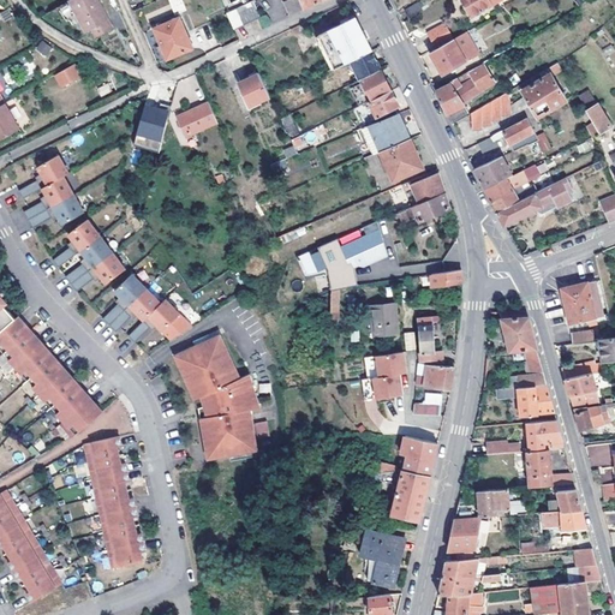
[(94,27),(97,34),(114,25),(99,0),(69,0),(88,30),(94,27)]
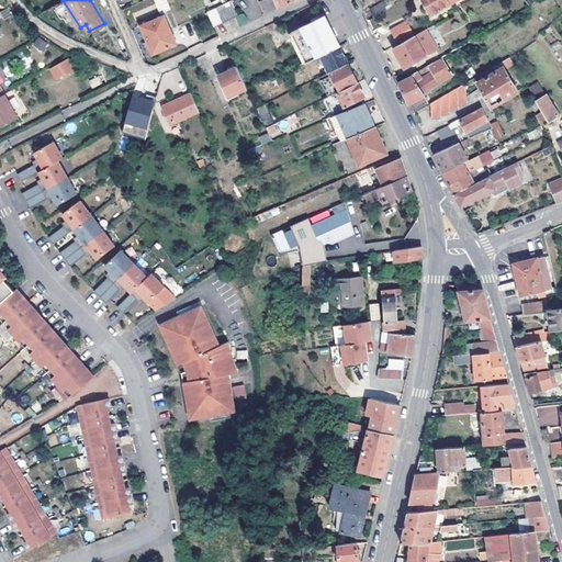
[(134,18),(157,8),(153,0),(143,0),(130,7),(134,18)]
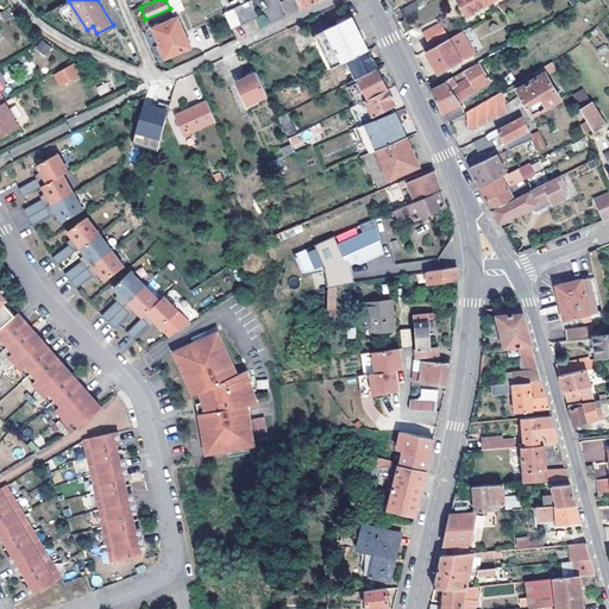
[(281,0),(288,12),(305,5),(314,0),(281,0)]
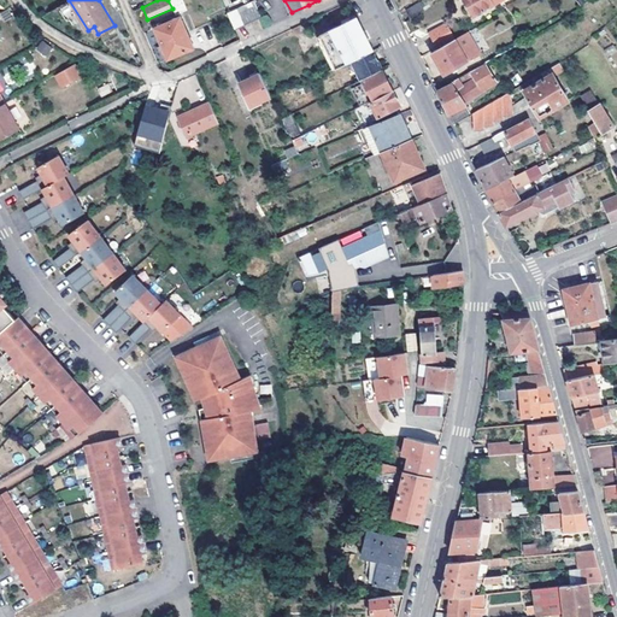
[(465,0),(474,15),(498,0),(465,0)]
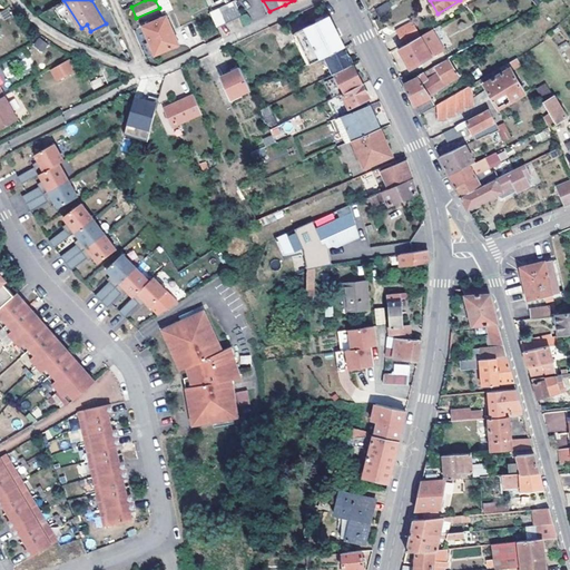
[(234,1),(212,11),(218,26),(241,15),(236,6),(234,1)]
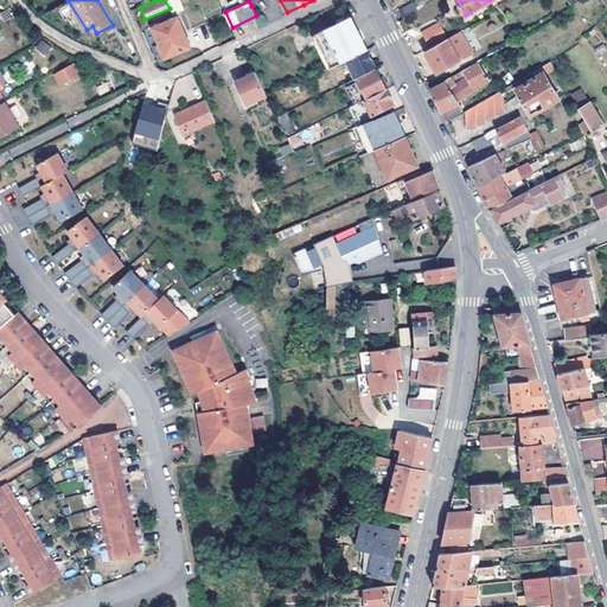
[(414,1),(401,10),(404,17),(419,8),(414,1)]
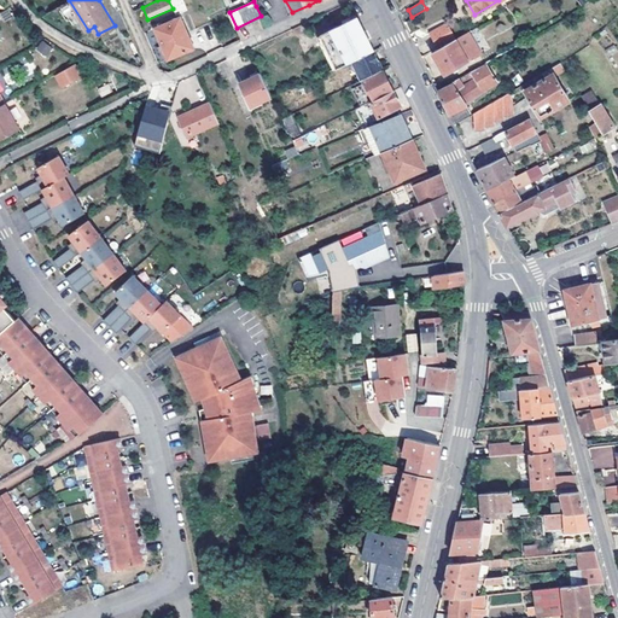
[(153,28),(168,58),(192,46),(179,16),(153,28)]
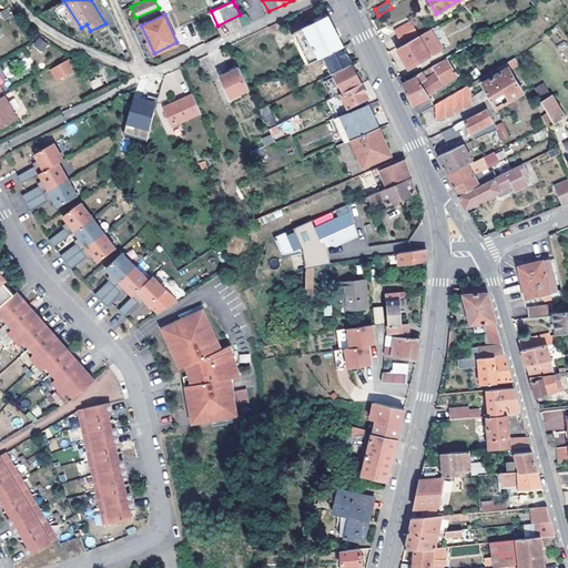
[(323,54),(343,46),(336,30),(328,14),(294,31),(308,61),(323,54)]
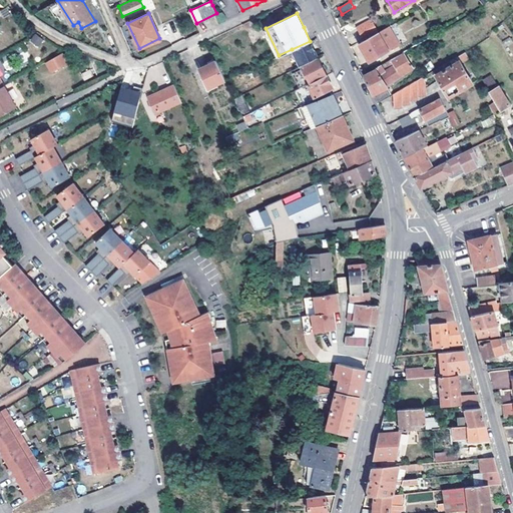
[(357,27),(364,39),(376,32),(369,19),(357,27)]
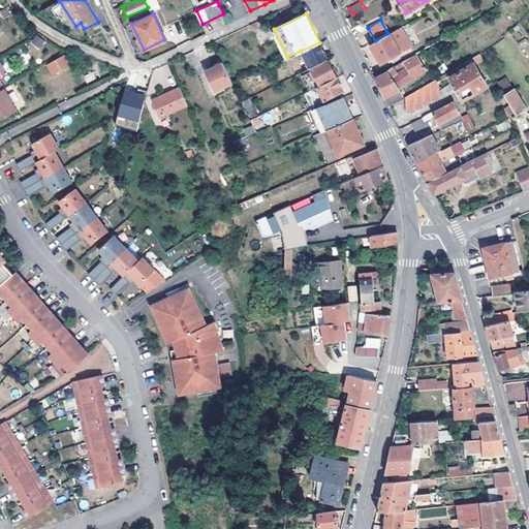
[(375,40),(370,43),(380,62),(403,50),(402,48),(409,43),(403,33),(397,37),(393,30),(387,33),(375,40)]
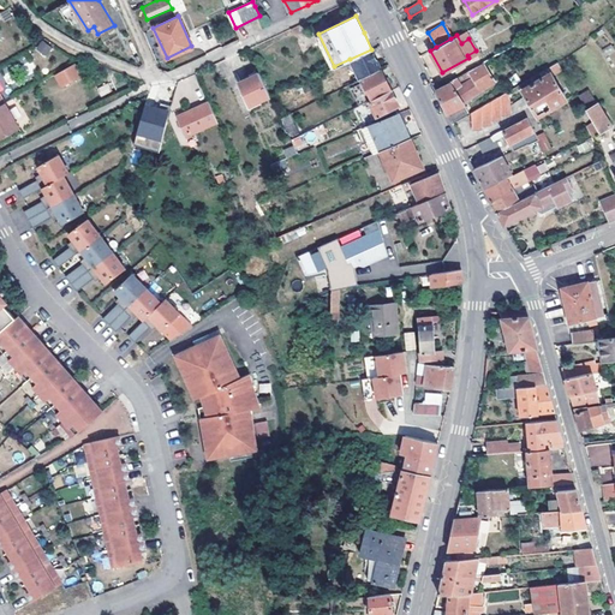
[(41,40),(35,49),(47,57),(53,47),(41,40)]
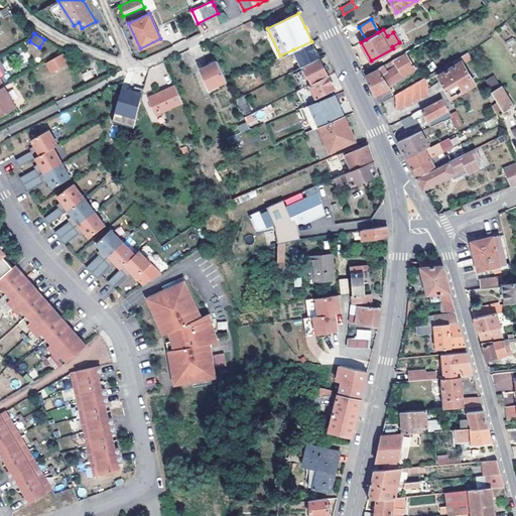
[(418,46),(420,49),(422,52),(436,44),(433,37),(418,46)]
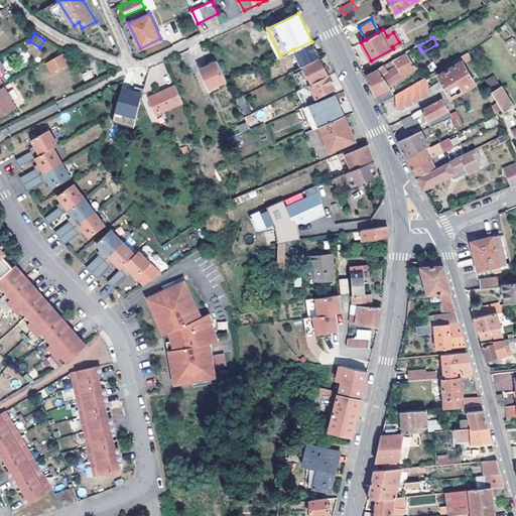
[(311,41),(293,49),(301,66),(303,65),(319,57),(311,41)]
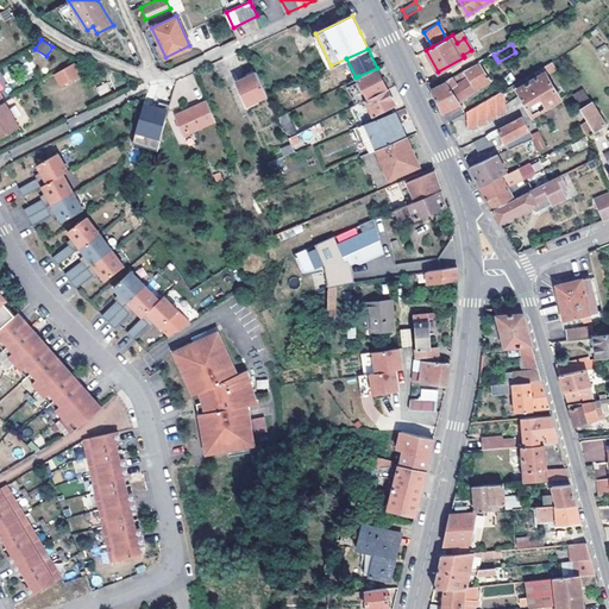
[(494,55),(479,62),(482,67),(496,58),(494,55)]
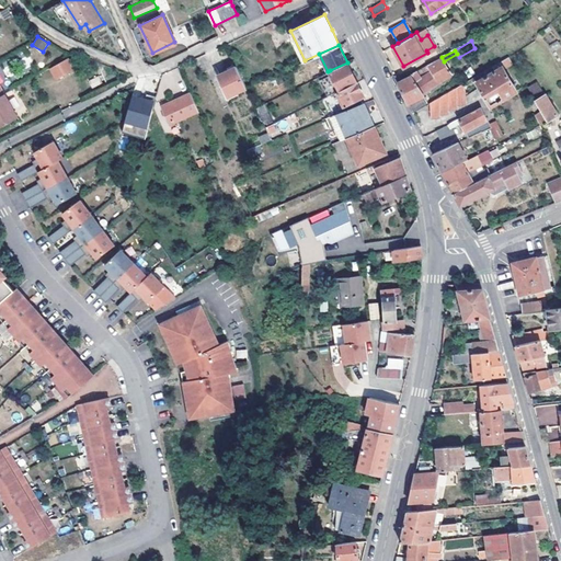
[(72,67),(67,56),(49,66),(55,77),(72,67)]
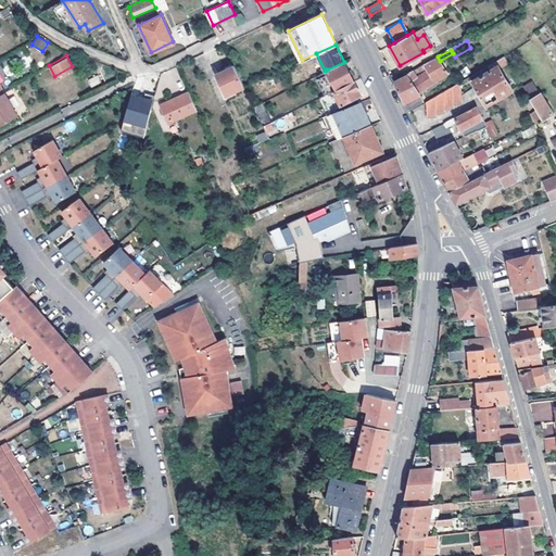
[(440,61),(438,57),(405,73),(406,75),(393,80),(400,93),(407,109),(422,101),(417,91),(446,74),(440,61)]
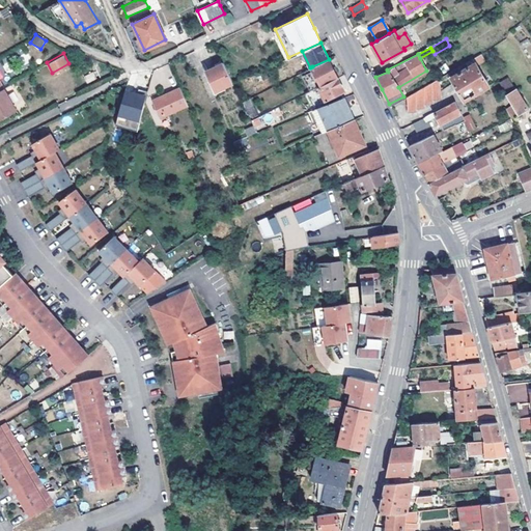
[(320,85),(337,77),(329,59),(312,66),(318,80),(320,85)]
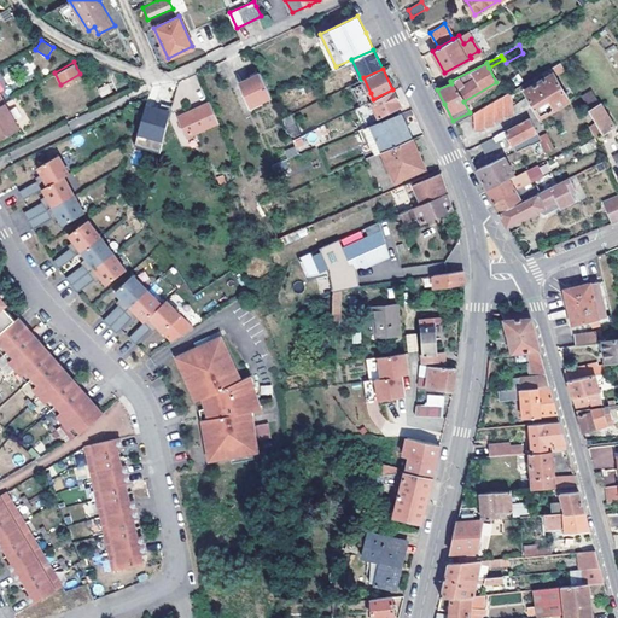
[(526,93),(540,116),(567,100),(549,69),(536,76),(541,85),(526,93)]
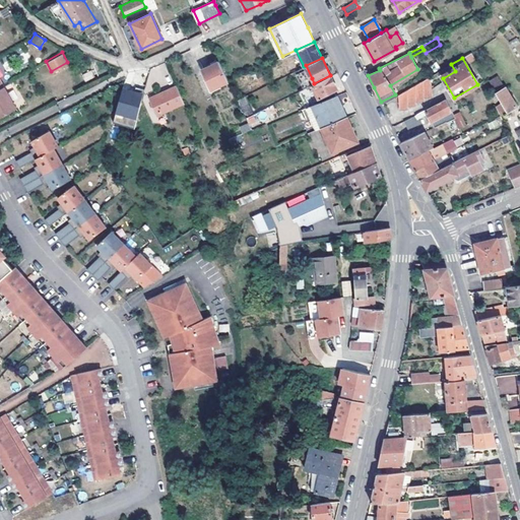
[(211,88),(229,80),(219,61),(202,69),(211,88)]
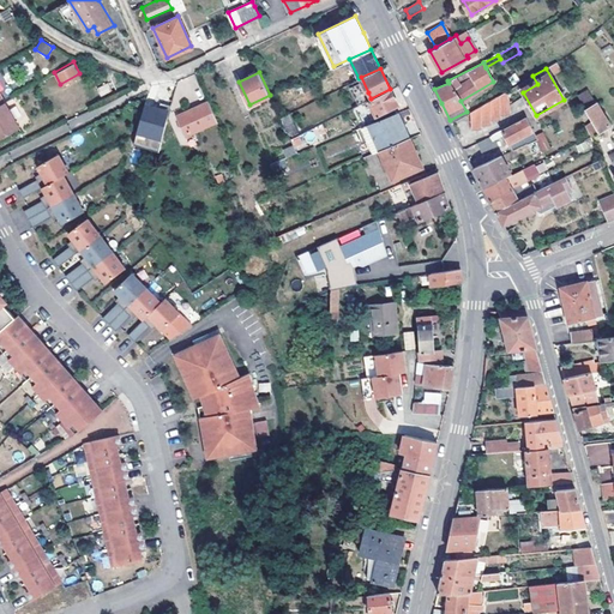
[(362,95),(368,92),(361,77),(359,78),(356,80),(362,95)]
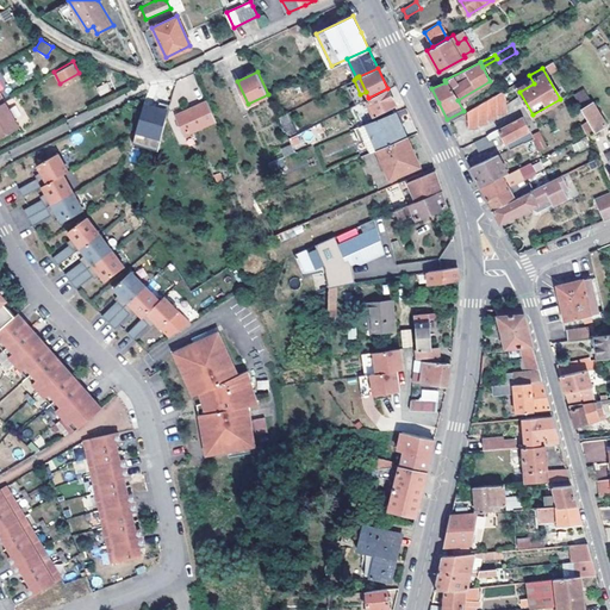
[(101,95),(111,91),(107,83),(98,87),(101,95)]
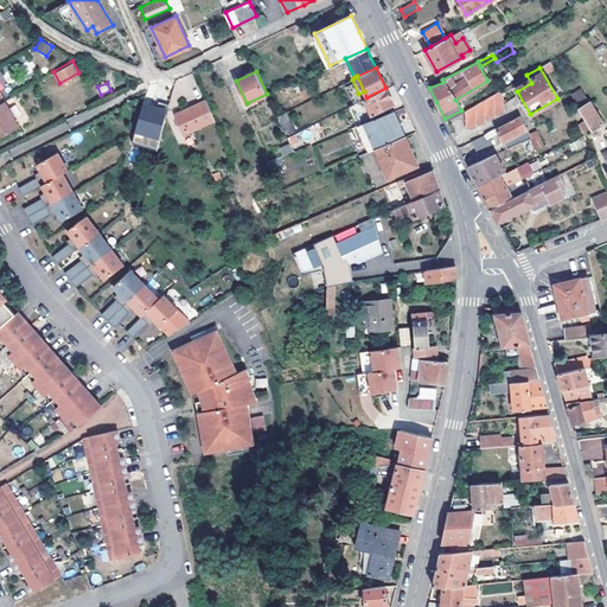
[(385,88),(366,97),(364,98),(372,114),(394,104),(385,88)]
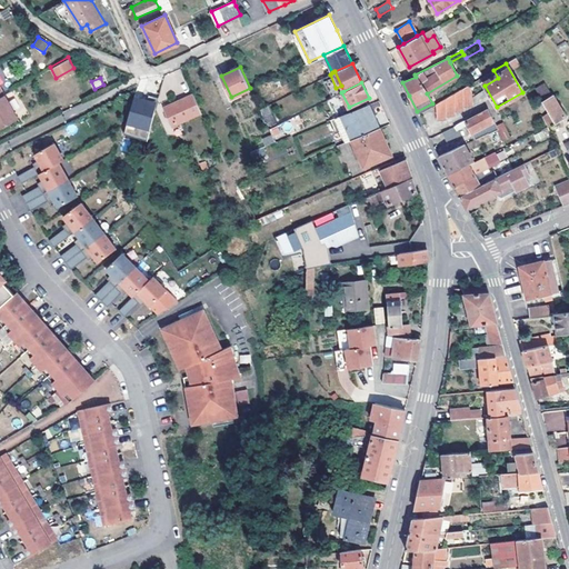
[(533,89),(540,101),(551,96),(545,82),(533,89)]
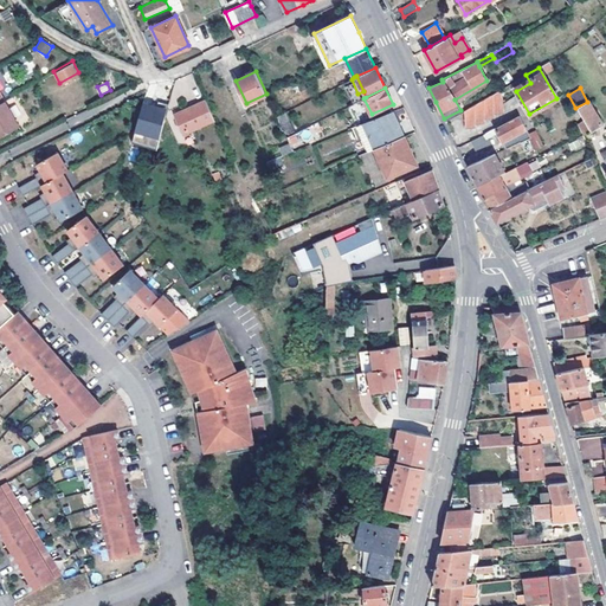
[(495,116),(494,111),(503,110),(501,89),(463,111),(464,128),(476,127),(475,123),(485,121),(485,117),(495,116)]
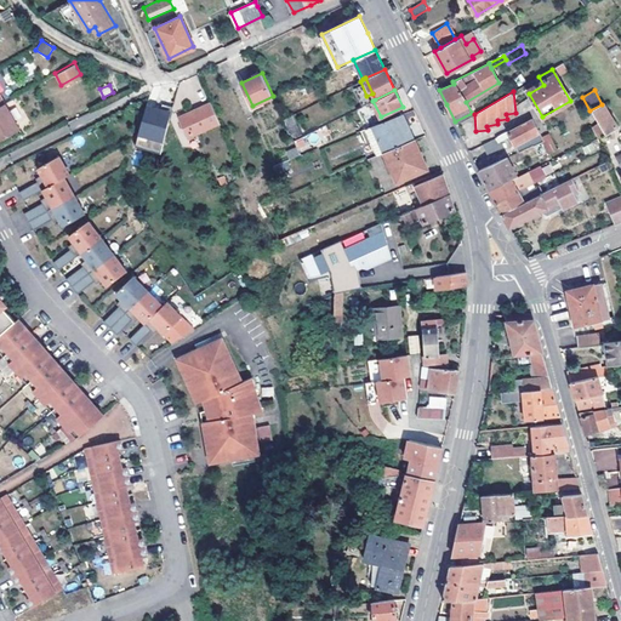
[(180,118),(188,136),(220,121),(218,120),(210,102),(180,118)]
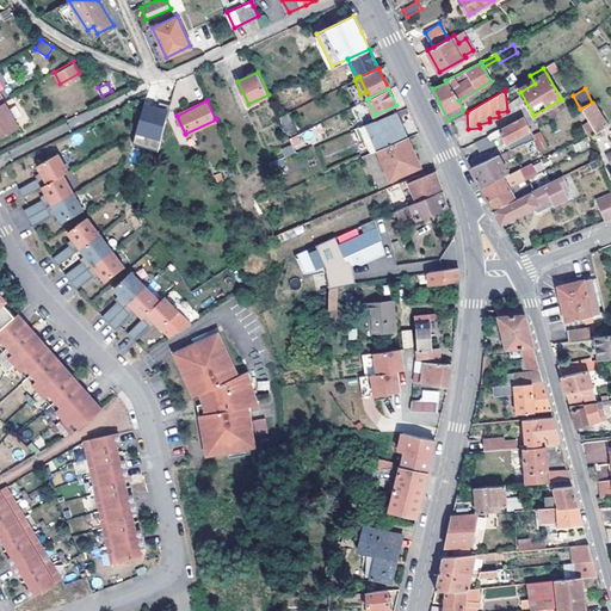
[(4,102),(0,103),(0,135),(18,125),(4,102)]
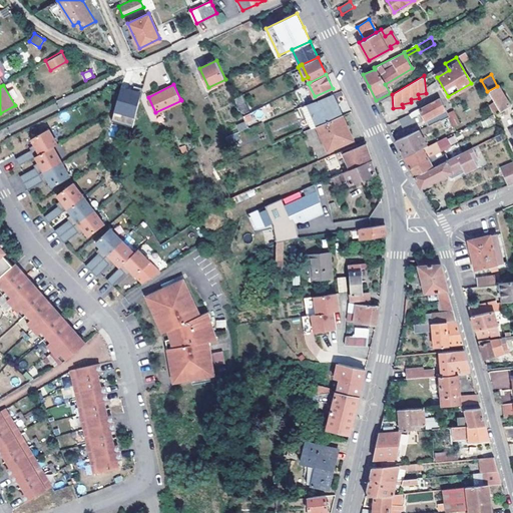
[(122,86),(116,114),(136,119),(142,89),(122,86)]
